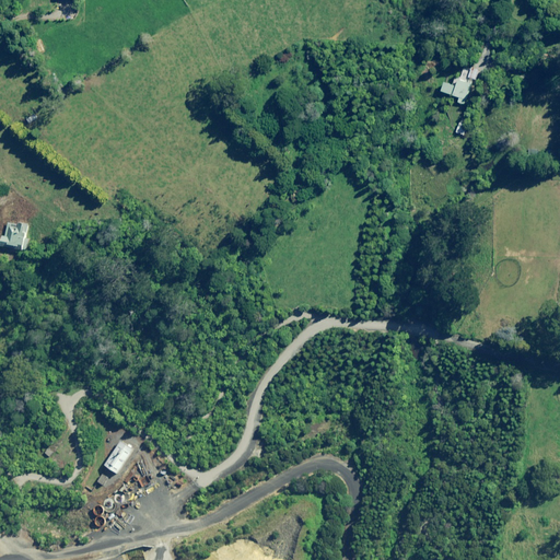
[(479,70),(471,68),(468,78),(477,80),(479,70)]
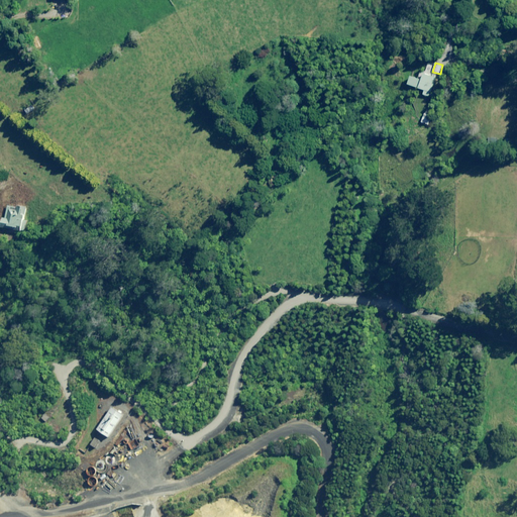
[(423,73),(423,74),(419,73),(417,79),(410,76),(407,85),(424,91),(422,95),(429,97),(435,78),(423,73)]
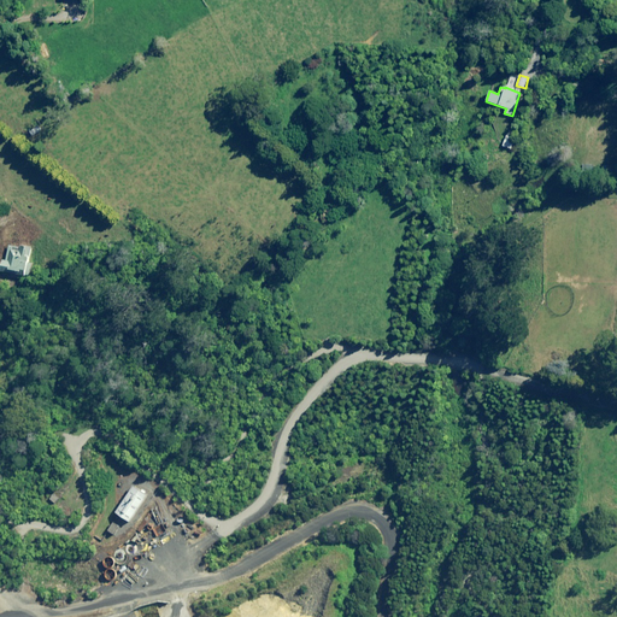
[(510,133),(503,146),(512,151),(519,137),(510,133)]
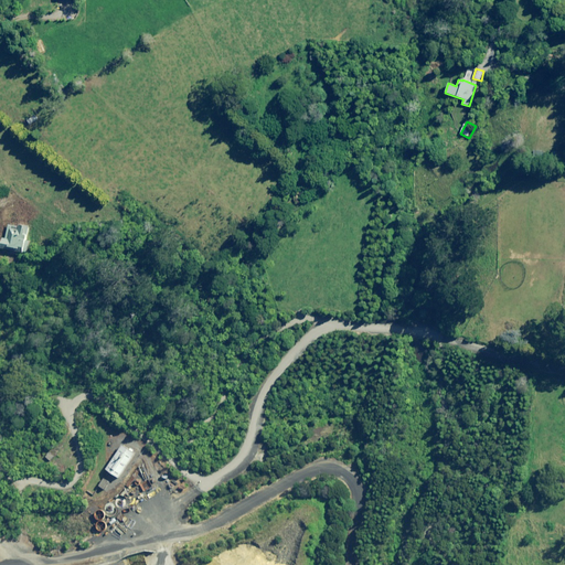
[(3,238),(1,251),(29,255),(30,241),(29,241),(31,226),(20,225),(19,227),(8,225),(6,238),(3,238)]
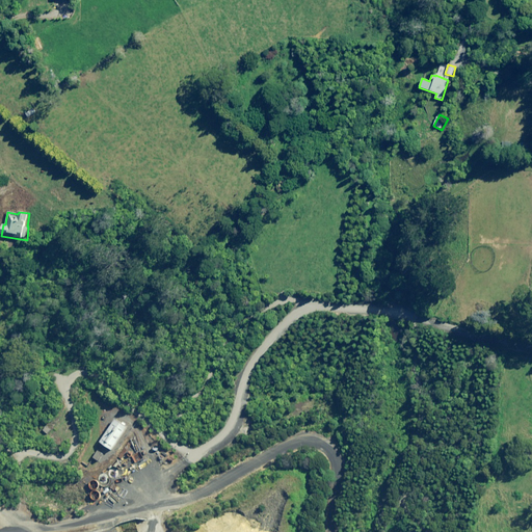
[(128,427),(115,419),(100,442),(112,450),(128,427)]
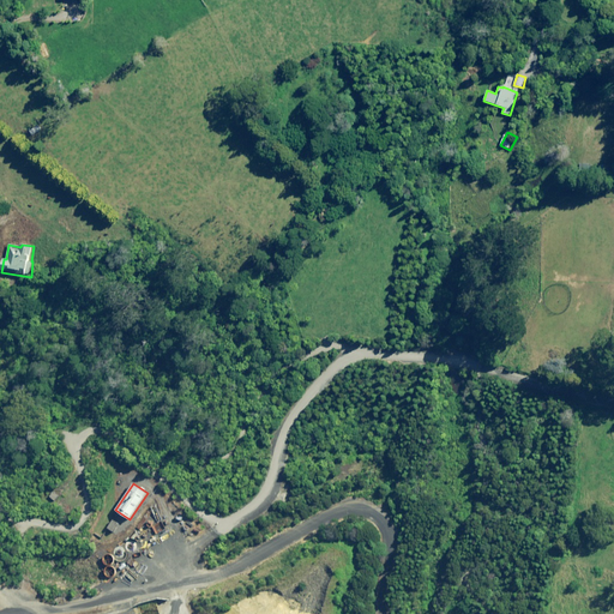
[(59,495),(53,491),(48,498),(54,503),(59,495)]
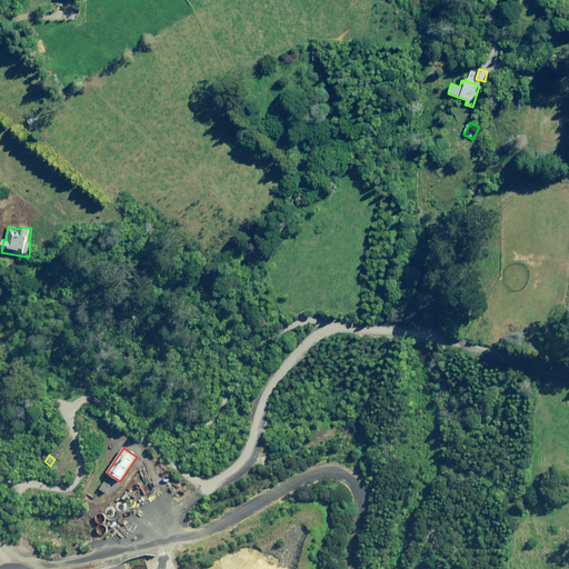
[(109,486),(105,482),(100,490),(105,492),(109,486)]
